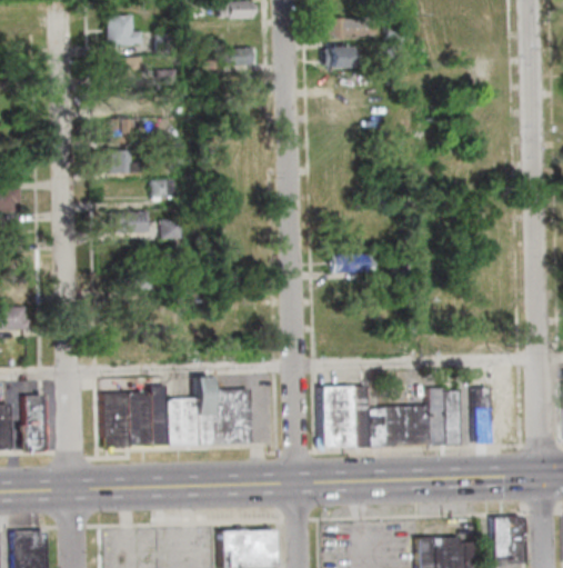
[(248,18),(223,18),(223,17),(214,17),(214,2),(248,1),(248,18)]
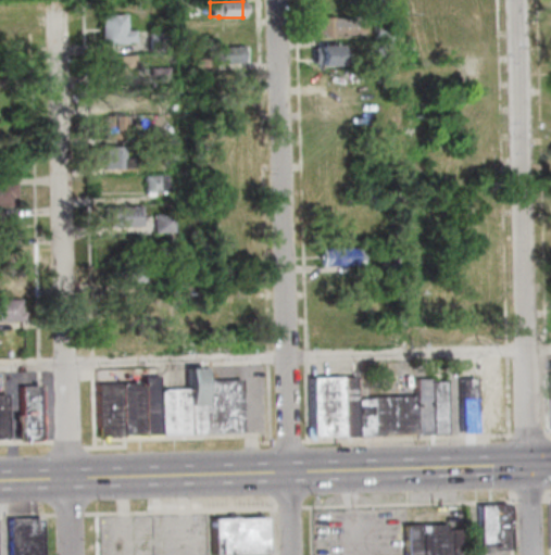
[(100,43),(99,14),(124,14),(124,30),(133,30),(133,41),(124,41),(124,42),(100,43)]
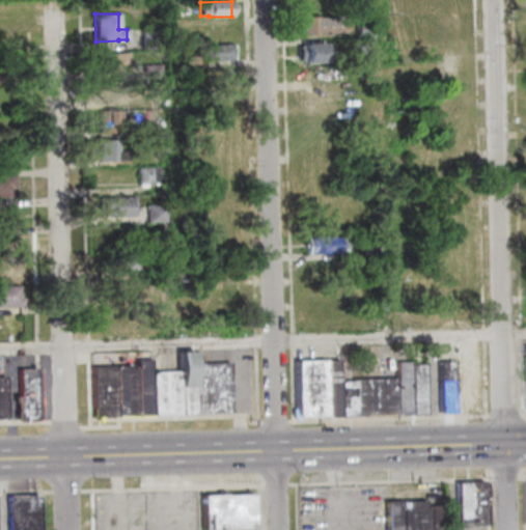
[(299,34),(299,19),(339,18),(339,24),(348,24),(348,33),(299,34)]
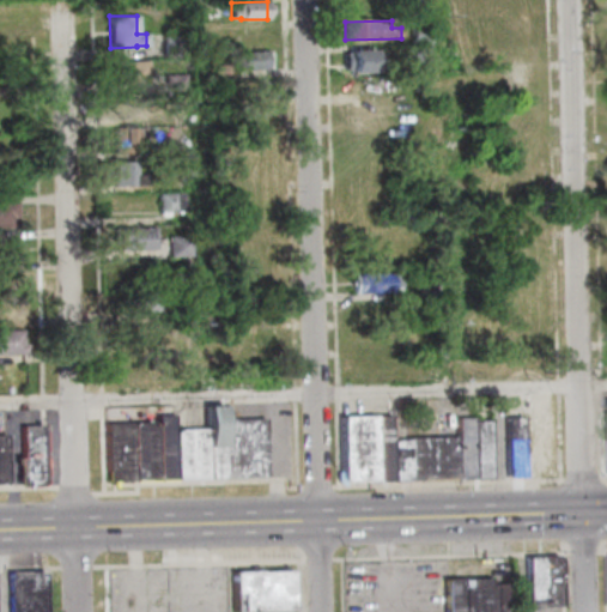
[(430,24),(431,42),(412,43),(412,25),(430,24)]
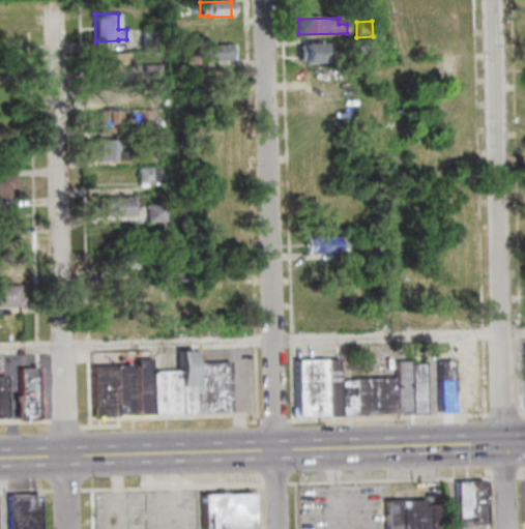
[(141,32),(158,31),(158,49),(142,50),(141,32)]
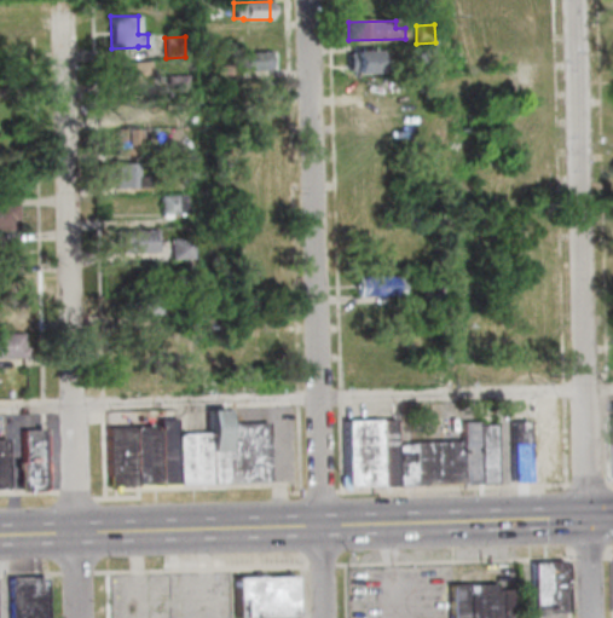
[(416,47),(433,46),(433,62),(417,62),(416,47)]
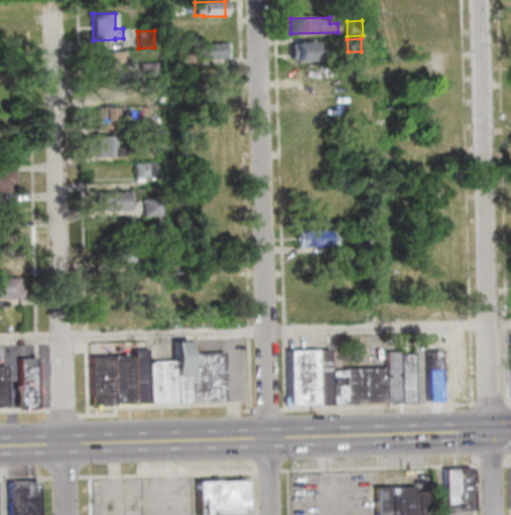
[(199,58),(199,43),(227,42),(227,58),(199,58)]
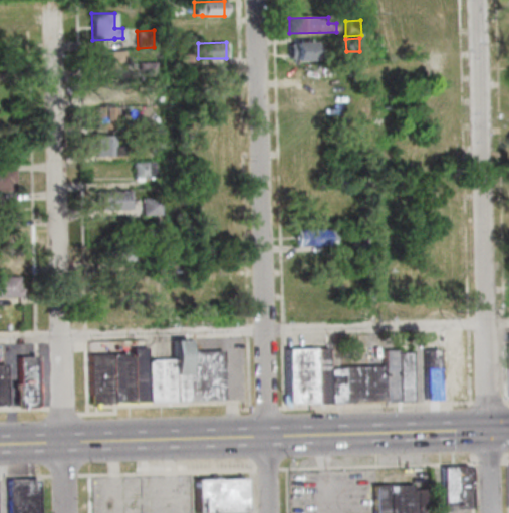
[(317,59),(294,60),(294,58),(290,58),(289,45),(294,45),(294,42),(316,42),(317,59)]
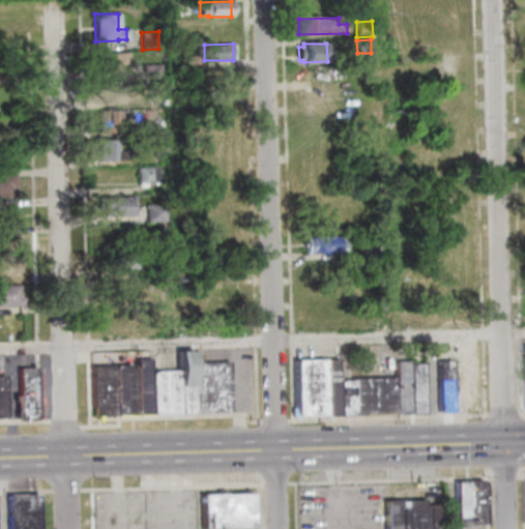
[(126,72),(95,74),(95,54),(126,53),(126,72)]
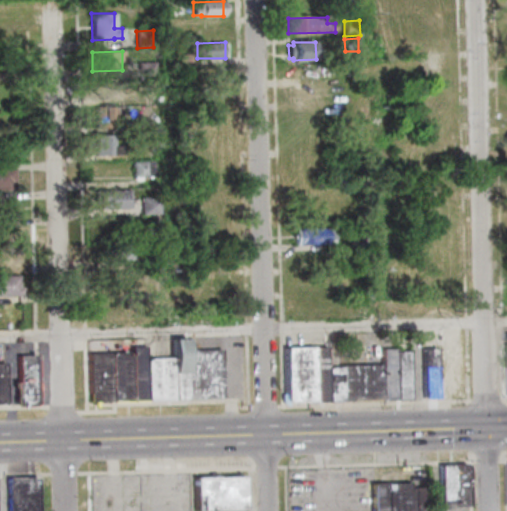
[(177,65),(176,54),(192,53),(193,64),(177,65)]
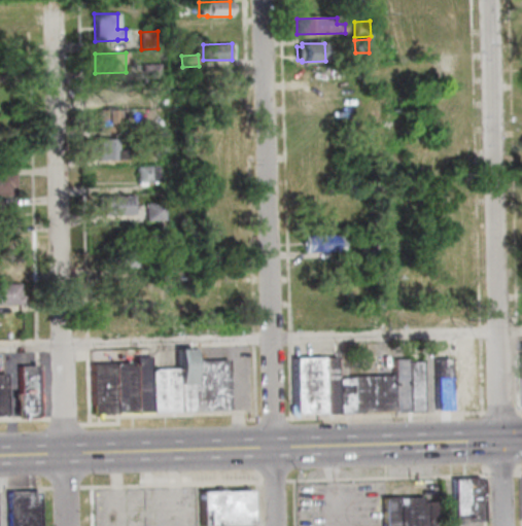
[(159,77),(142,78),(142,65),(158,65),(159,77)]
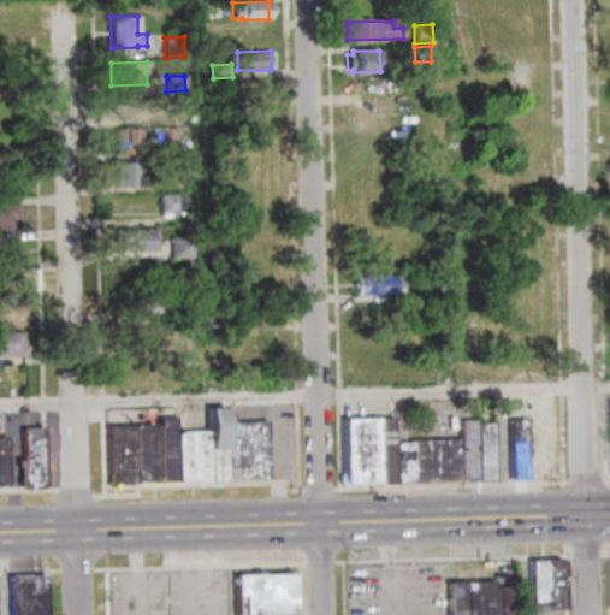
[(116,120),(146,120),(146,101),(116,101),(116,120)]
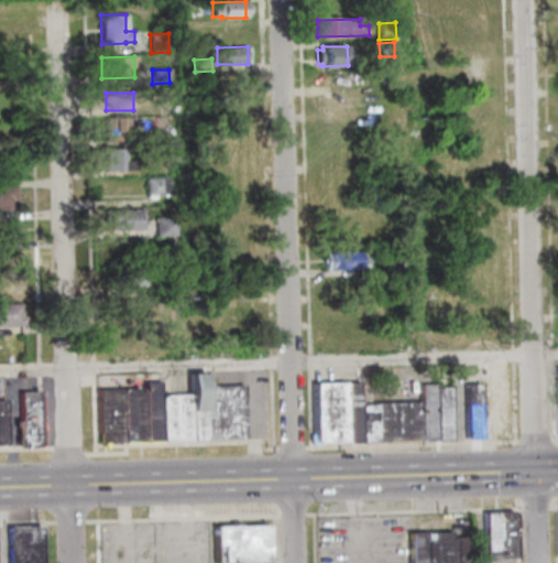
[(105,142),(104,119),(123,118),(124,141),(105,142)]
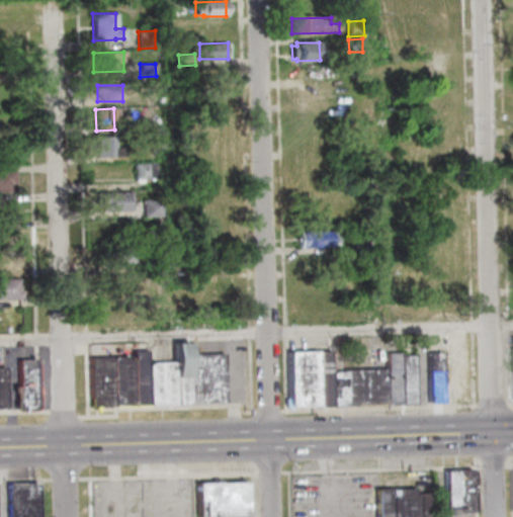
[(121,158),(97,158),(97,138),(120,138),(121,158)]
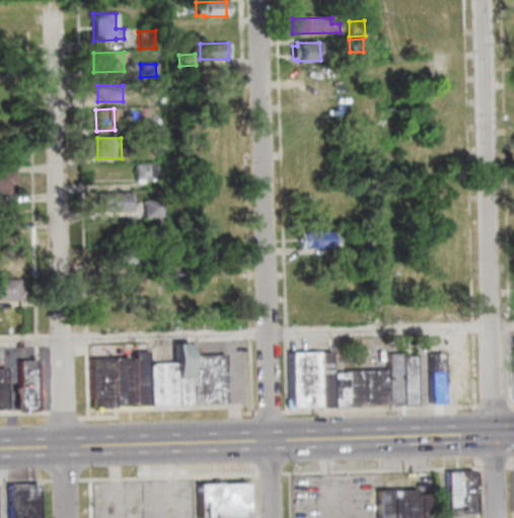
[(133,165),(155,165),(155,178),(134,179),(133,165)]
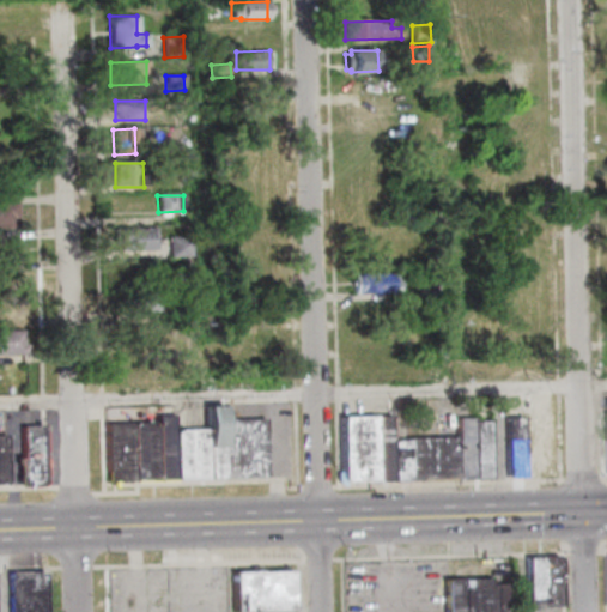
[(13,218),(10,218),(10,228),(0,228),(0,203),(13,203),(13,218)]
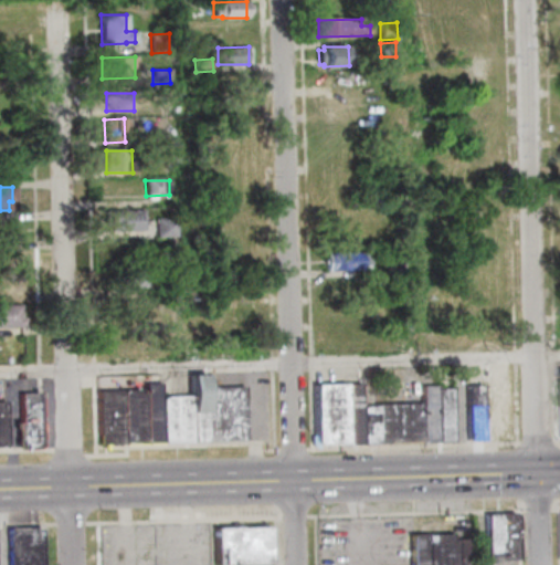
[(104,226),(103,210),(141,210),(141,229),(109,230),(109,225),(104,226)]
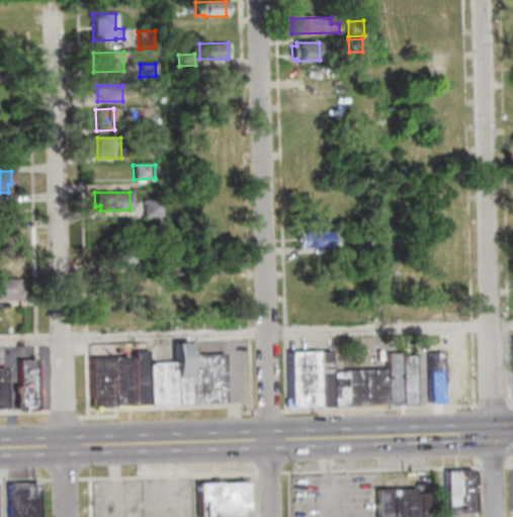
[(142,218),(142,200),(158,199),(159,217),(142,218)]
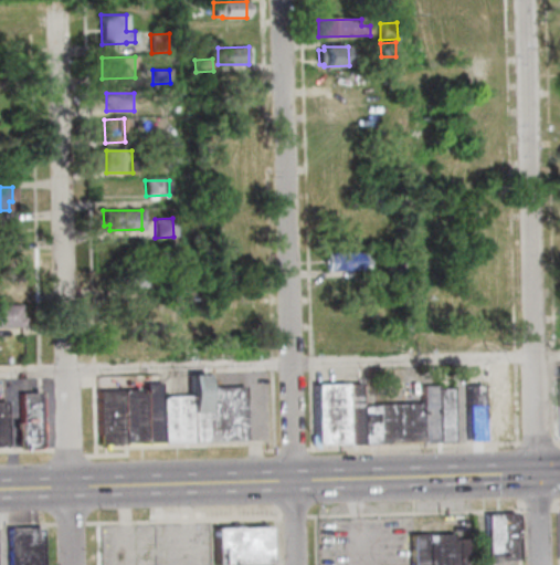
[(0,238),(16,239),(16,221),(0,221),(0,238)]
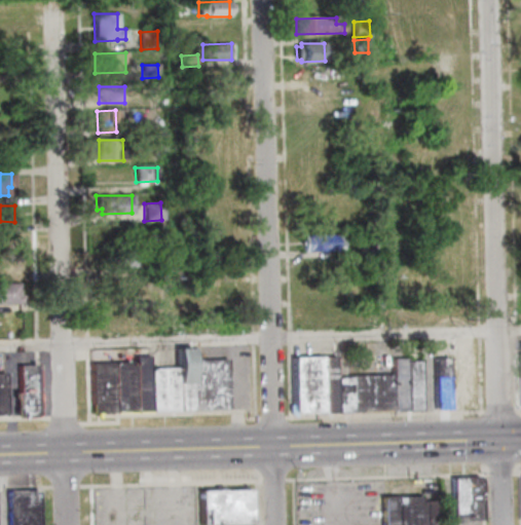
[(14,252),(0,252),(0,231),(14,231),(14,252)]
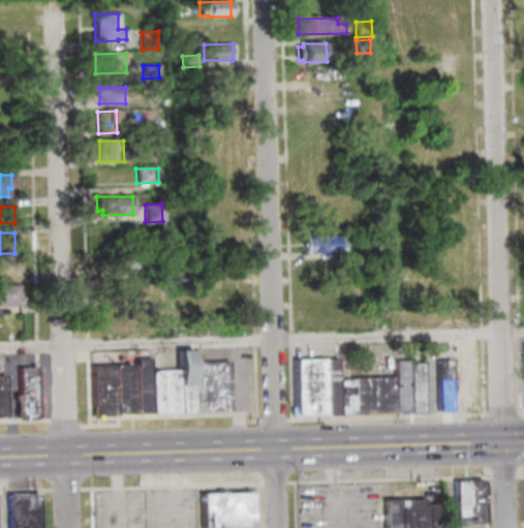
[(304,253),(304,238),(345,237),(345,250),(337,250),(337,253),(304,253)]
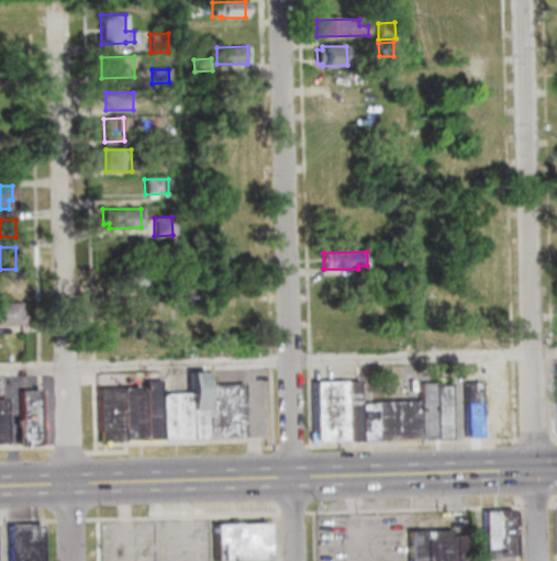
[(385,272),(385,262),(400,262),(400,272),(385,272)]
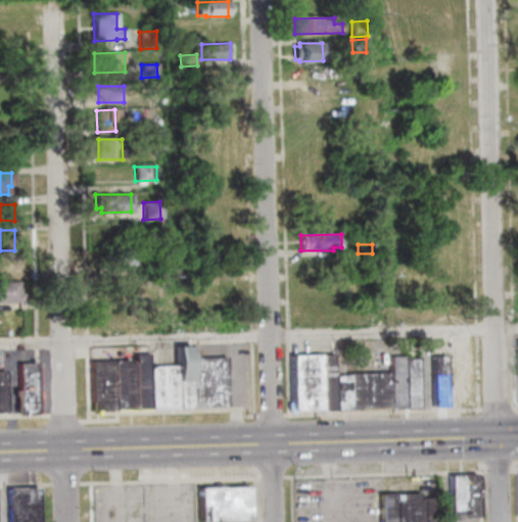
[(107,266),(106,251),(132,251),(132,266),(107,266)]
